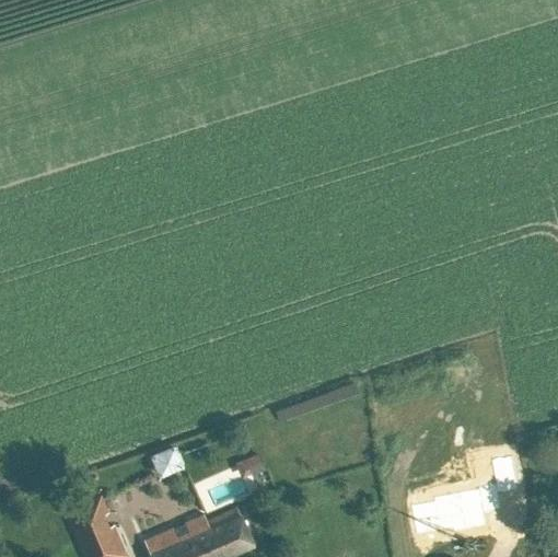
[(178,447),(152,454),(159,478),(185,471),(178,447)]
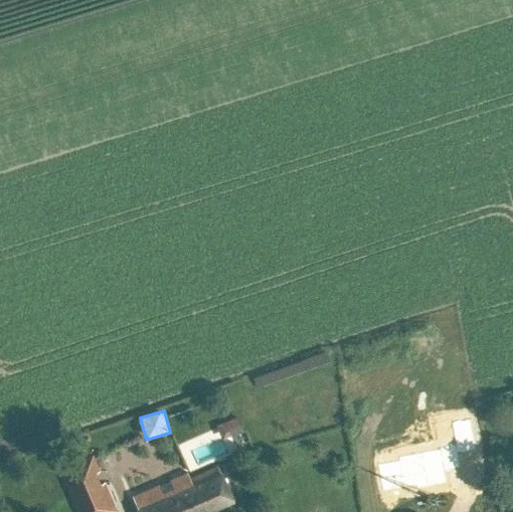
[(240,418),(227,423),(232,437),(245,432),(240,418)]
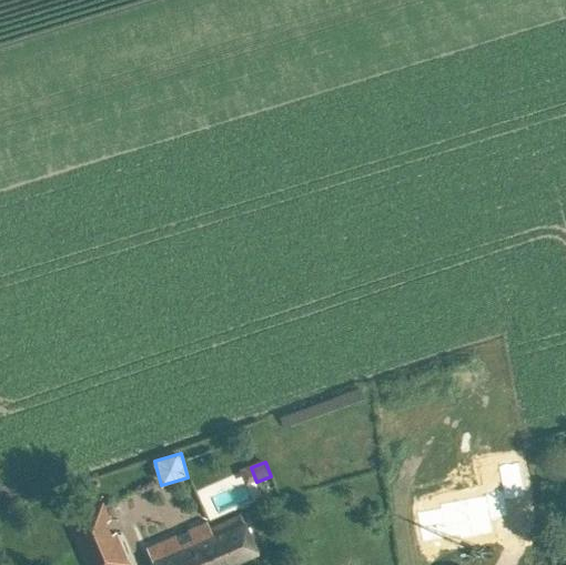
[(509,521),(512,520),(508,503),(528,500),(522,463),(482,471),(486,497),(441,505),(442,510),(418,514),(424,545),(461,538),(462,543),(496,536),(494,523),(509,521)]
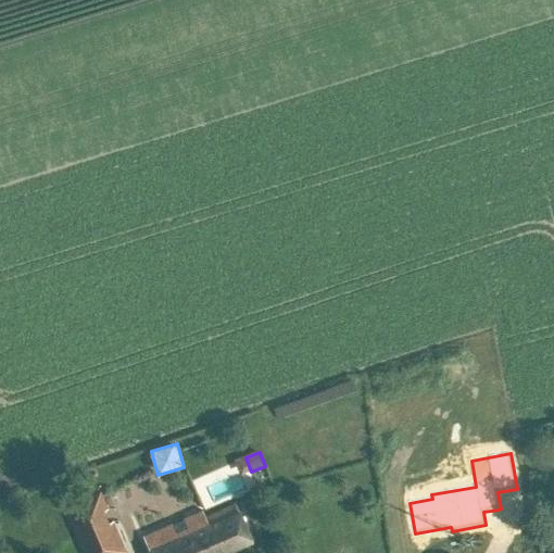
[(126,552),(101,494),(66,508),(86,552),(126,552)]
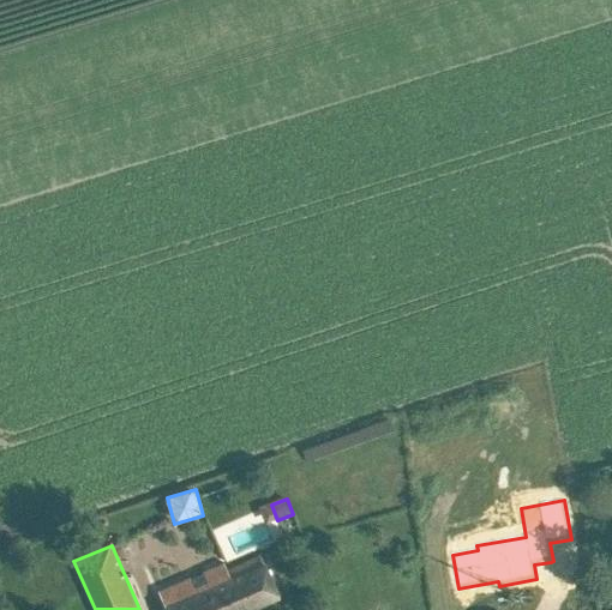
[(255,609),(281,598),(263,557),(229,572),(225,562),(159,591),(167,609),(255,609)]
